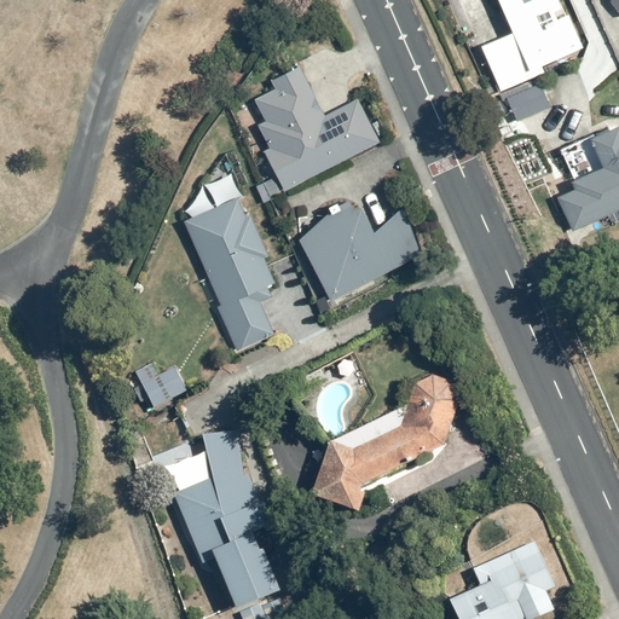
[(498,0),(512,28),(480,41),(503,92),(548,73),(544,63),(582,46),(561,0),(498,0)]
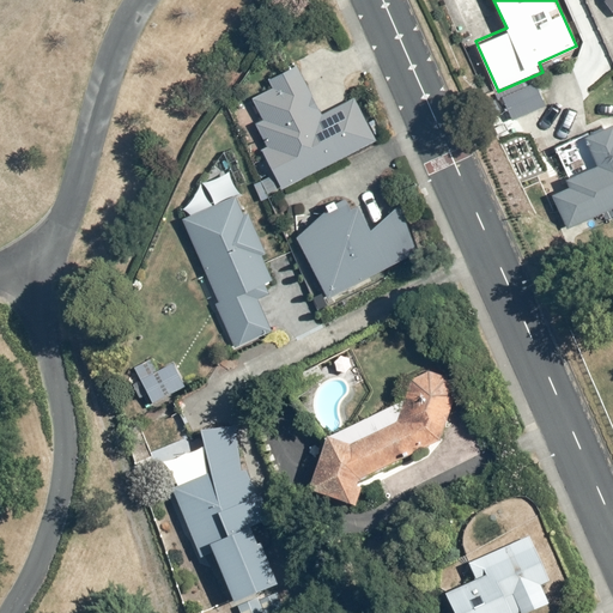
[(612,0),(602,0),(604,0),(612,12),(612,0)]
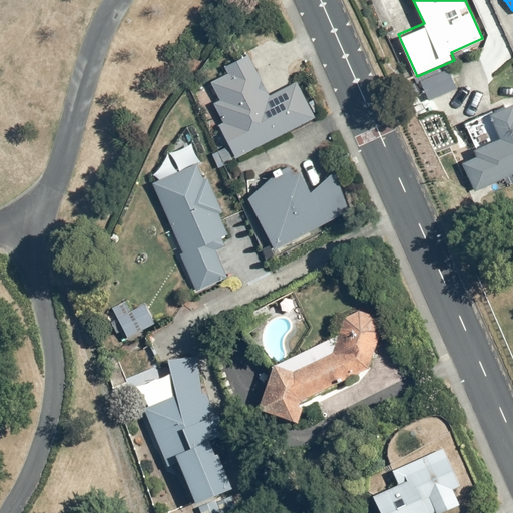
[(236,157),(313,114),(296,79),(269,93),(246,54),(225,66),(227,70),(208,81),(218,99),(213,102),(223,120),(218,123),(236,157)]
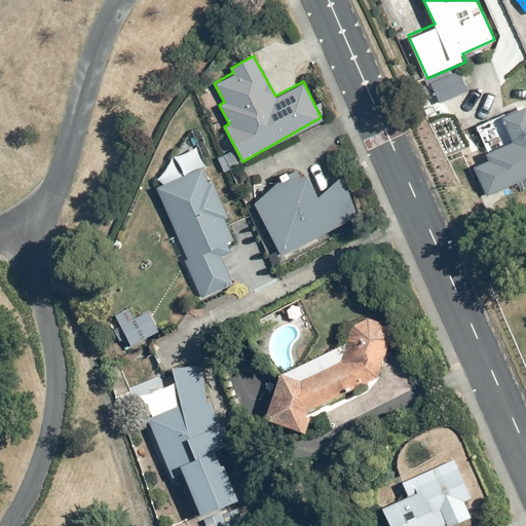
[(474,124),(487,151),(482,153),(485,159),(473,165),(487,195),(525,176),(525,101),(521,101),(474,124)]
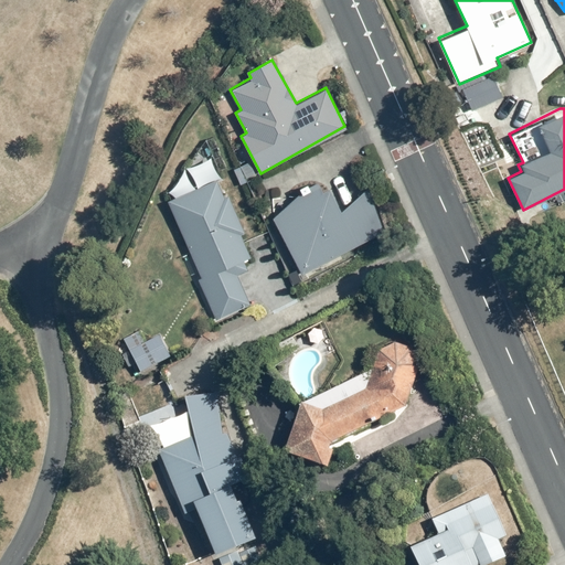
[(215,177),(167,198),(201,275),(198,277),(215,319),(251,304),(233,264),(248,257),(240,235),(246,232),(232,198),(226,200),(215,177)]
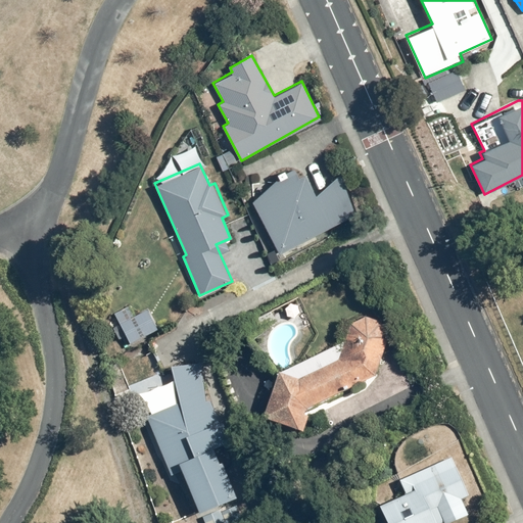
[(277,179),(251,199),(280,254),(363,211),(342,171),(317,194),(303,170),(277,179)]
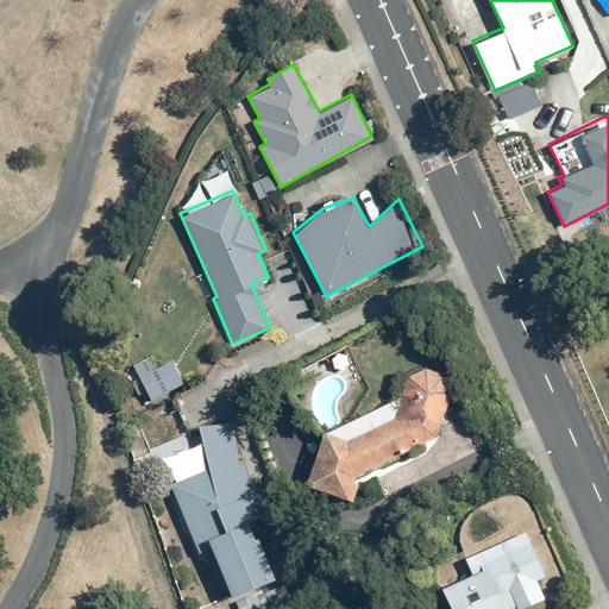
[(135,365),(151,400),(187,382),(175,357),(155,366),(150,357),(135,365)]
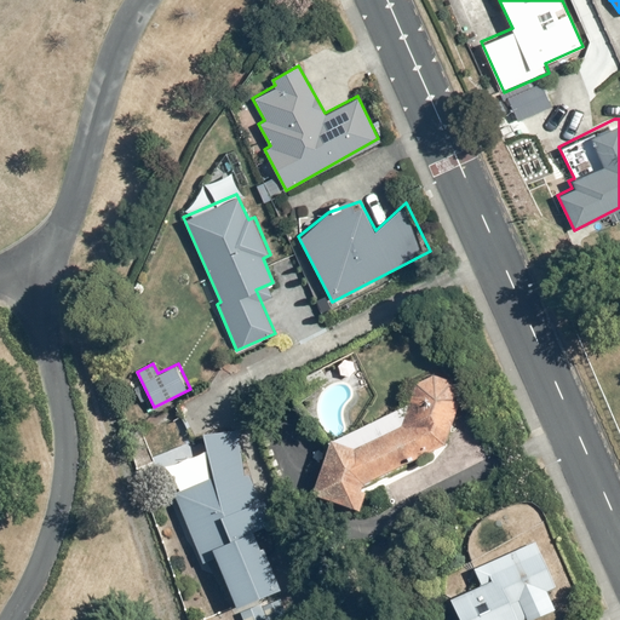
[(338,437),(328,438),(310,492),(357,507),(365,487),(446,443),(463,382),(434,373),(417,379),(406,375),(400,396),(407,401),(338,437)]
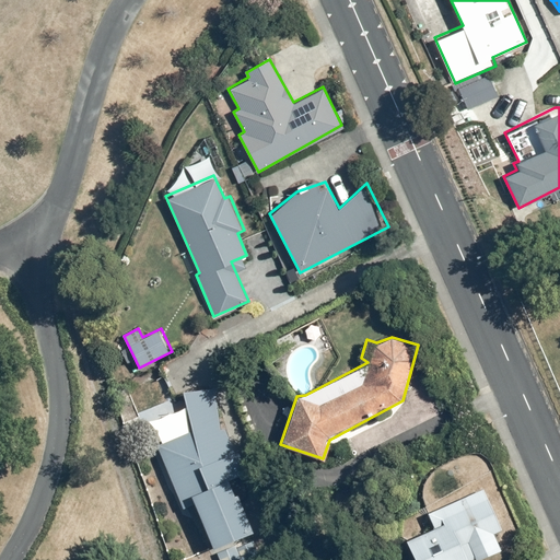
[(244,559),(261,553),(228,465),(240,461),(209,384),(183,394),(188,410),(155,423),(163,444),(160,446),(182,502),(193,499),(217,559),(244,559)]
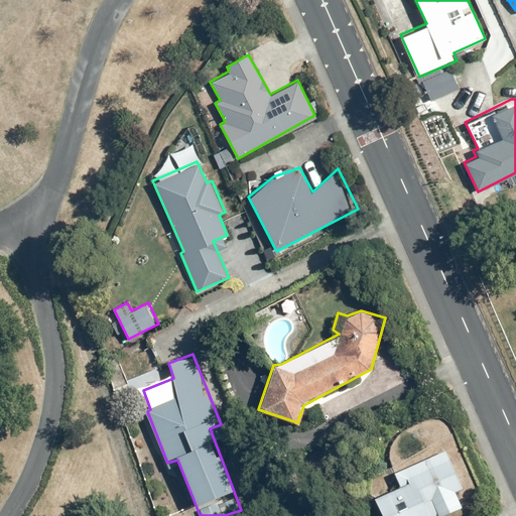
[(372,493),(380,515),(439,515),(463,508),(456,490),(462,488),(447,448),(393,469),(398,484),(372,493)]
